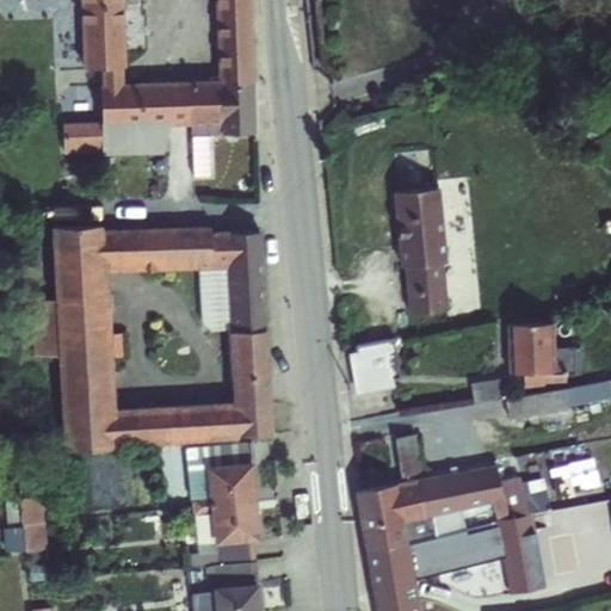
[(68,0),(73,125),(100,123),(100,155),(164,154),(164,144),(167,125),(190,124),(192,177),(209,176),(208,135),(218,134),(255,133),(250,0),(68,0)]
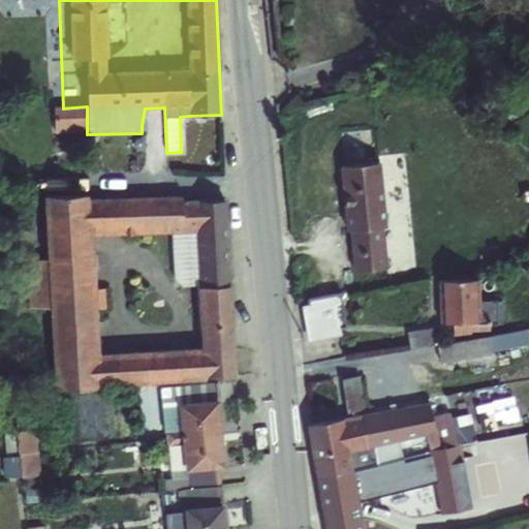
[(379,161),(339,165),(345,230),(348,230),(353,272),(387,268),(382,226),(386,226),(379,161)]
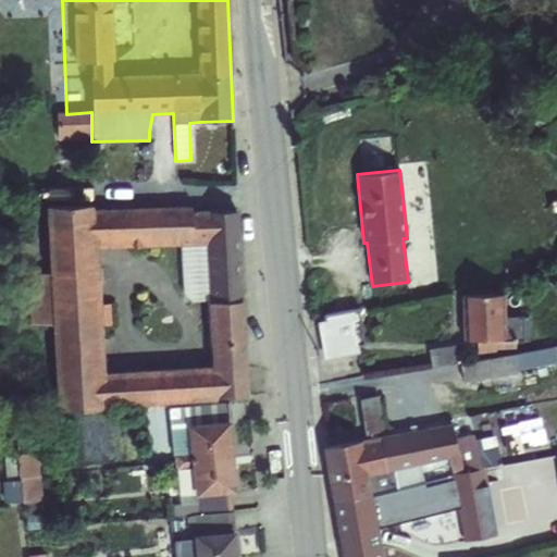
[(46,206),(49,273),(26,273),(29,325),(52,325),(57,411),(215,400),(215,399),(248,396),(237,211),(190,210),(190,206),(93,208),(93,205),(46,206)]
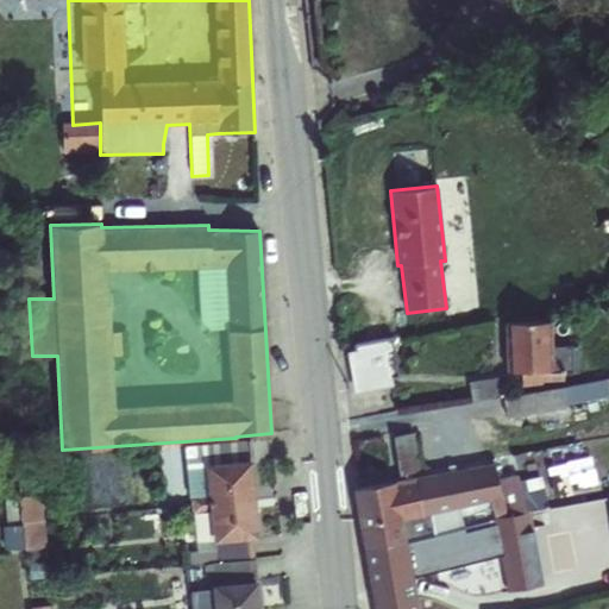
[(552,321),(504,322),(506,371),(521,371),(521,387),(542,384),(542,382),(564,381),(564,374),(577,372),(577,347),(571,347),(571,345),(552,346),(552,321)]
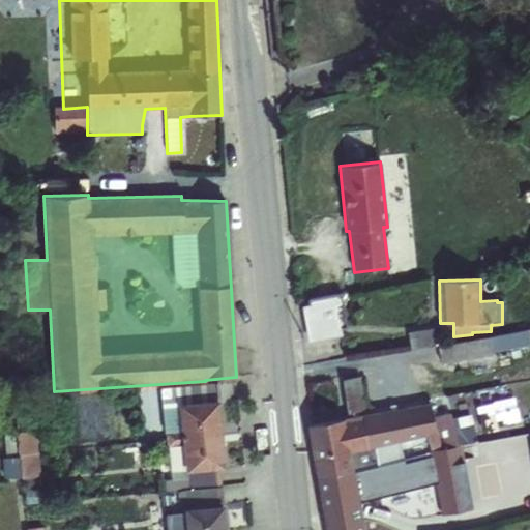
[(308,304),(301,306),(307,342),(341,335),(340,329),(347,328),(341,294),(307,300),(308,304)]
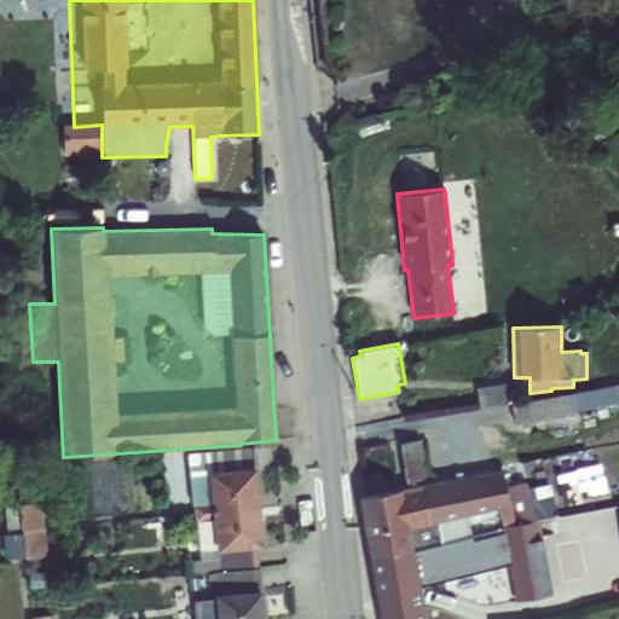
[(479,408),(510,403),(507,383),(474,388),(479,408)]
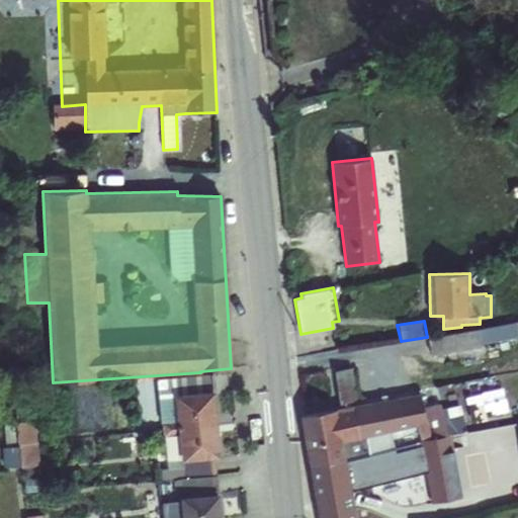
[(479,329),(427,337),(431,355),(482,346),(479,329)]
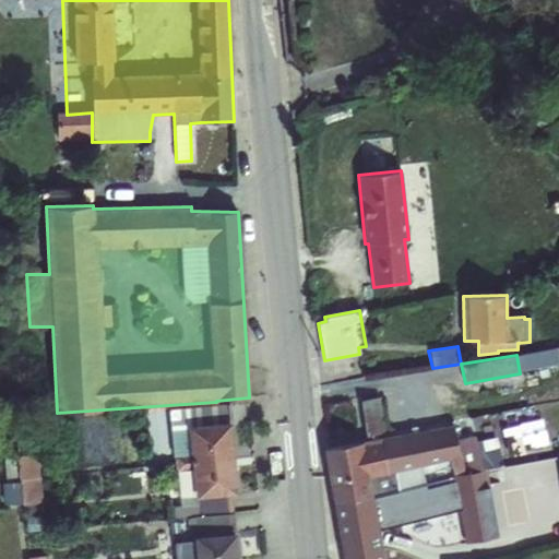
[(379,397),(360,401),(365,436),(385,432),(379,397)]
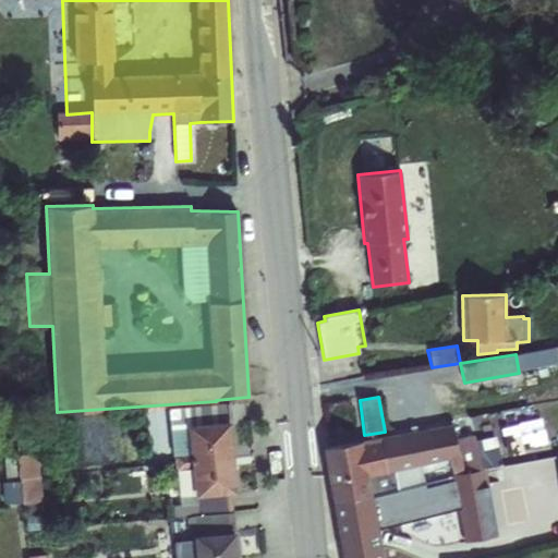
[(187,428),(172,429),(174,463),(191,461),(233,457),(230,421),(231,420),(229,402),(186,407),(189,425),(187,425),(187,428)]
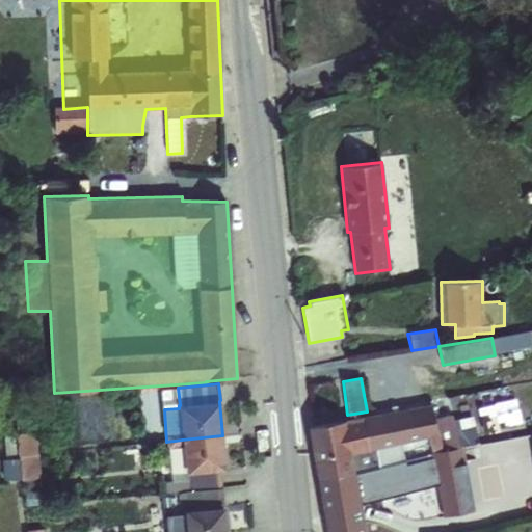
[(363,417),(369,451),(437,435),(433,419),(430,404),(363,417)]
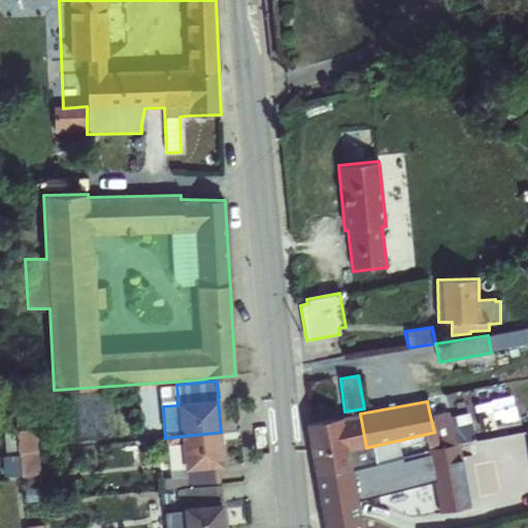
[(348,451),(351,469),(427,451),(433,446),(457,444),(464,442),(457,423),(455,409),(430,416),(434,432),(366,448),(348,451)]
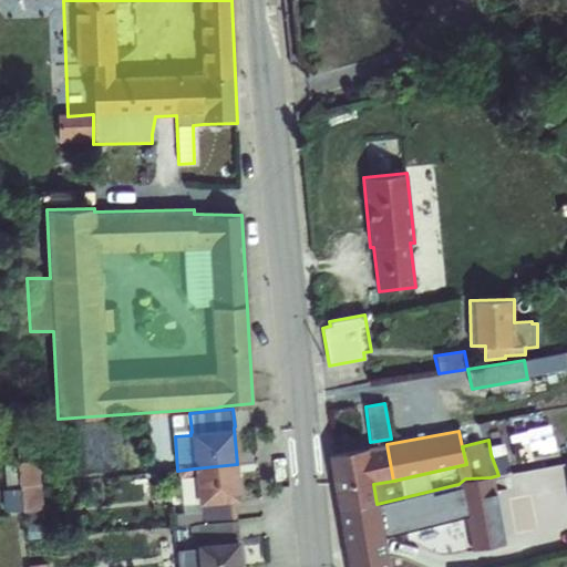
[(393,481),(387,444),(328,455),(337,512),(377,504),(373,484),(393,481)]
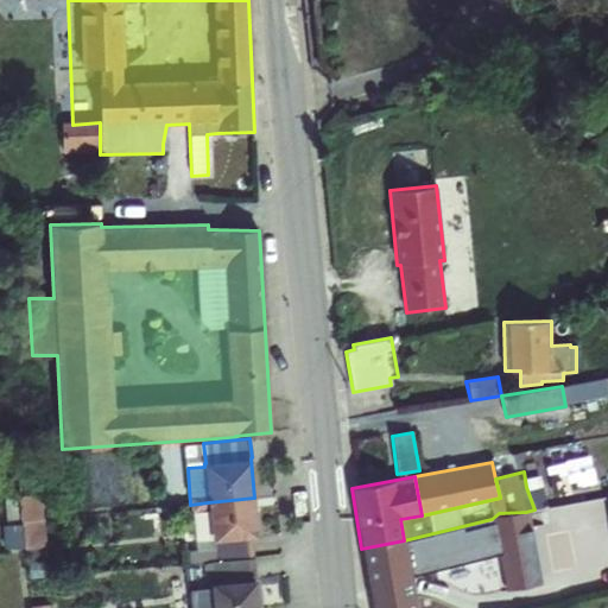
[(526,487),(534,510),(544,508),(557,504),(555,492),(542,494),(539,485),(526,487)]
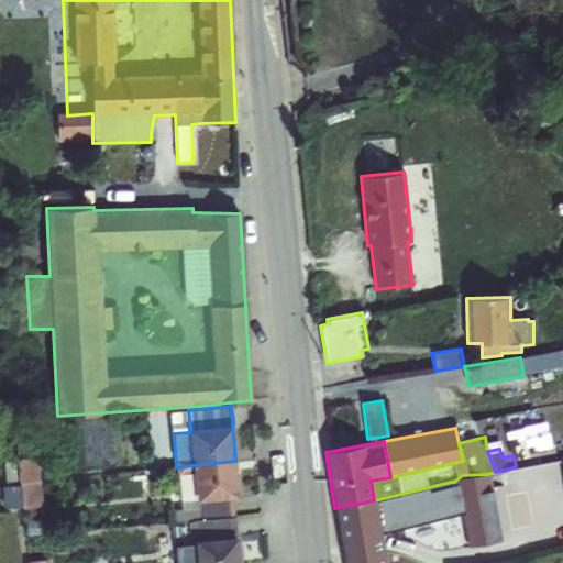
[(19,483),(40,481),(37,456),(3,461),(6,486),(19,485),(19,483)]
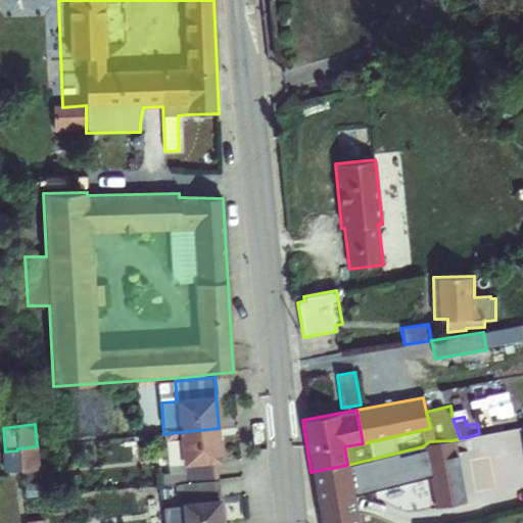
[(169,473),(161,474),(162,485),(173,484),(218,480),(217,462),(222,462),(219,428),(179,432),(163,434),(169,473)]
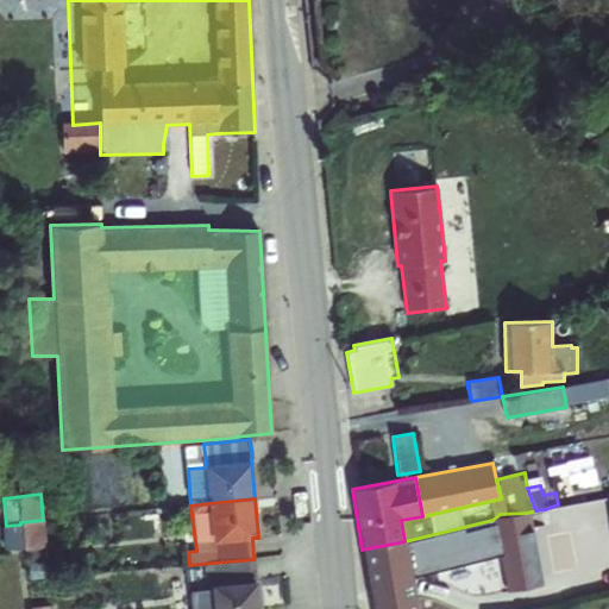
[(541,584),(527,513),(500,514),(493,520),(506,590),(541,584)]
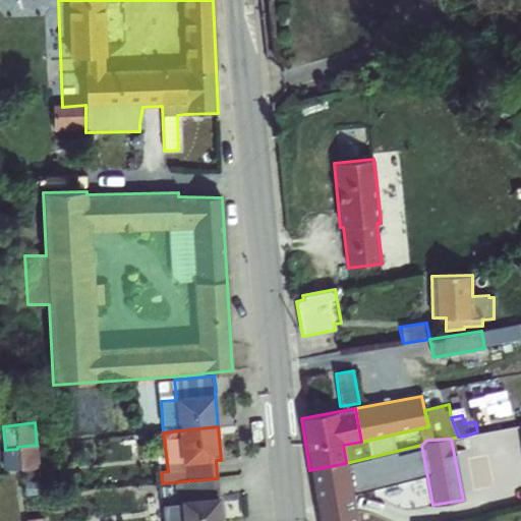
[(17,449),(5,450),(2,451),(4,470),(20,469),(21,478),(39,477),(39,468),(40,468),(37,445),(17,447),(17,449)]
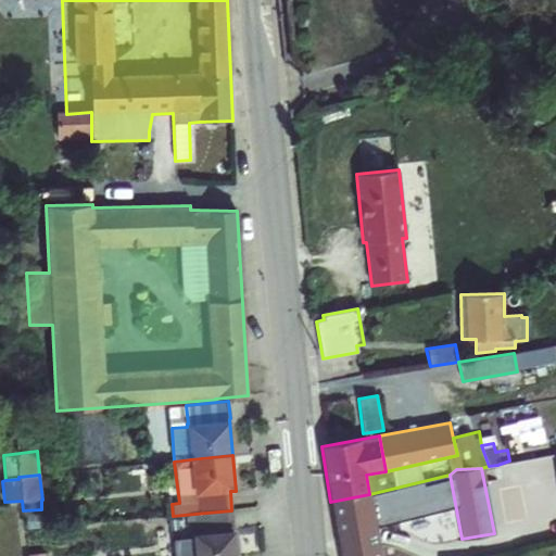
[(381,555),(369,494),(330,502),(340,555),(381,555)]
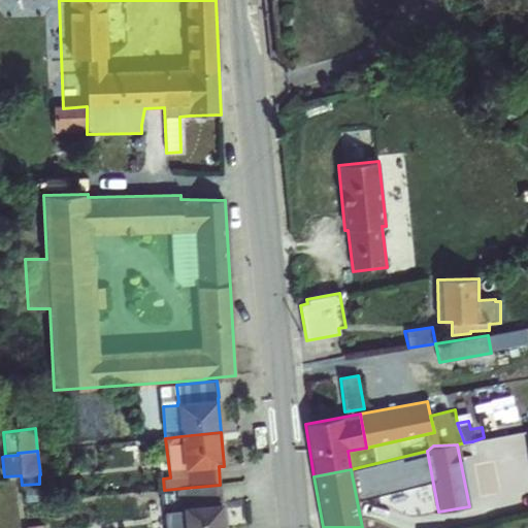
[(174,512),(170,516),(171,527),(225,527),(223,502),(220,485),(174,489),(176,510),(174,512)]
